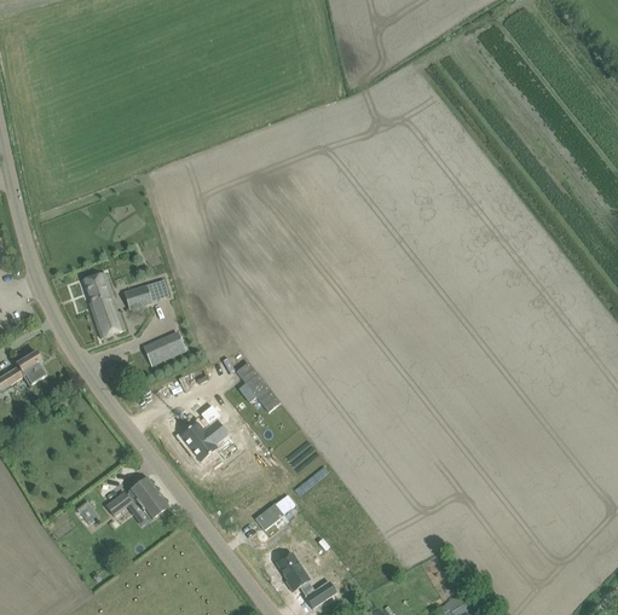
[(104,271),(84,278),(91,301),(88,302),(100,337),(125,329),(119,309),(117,309),(104,271)]
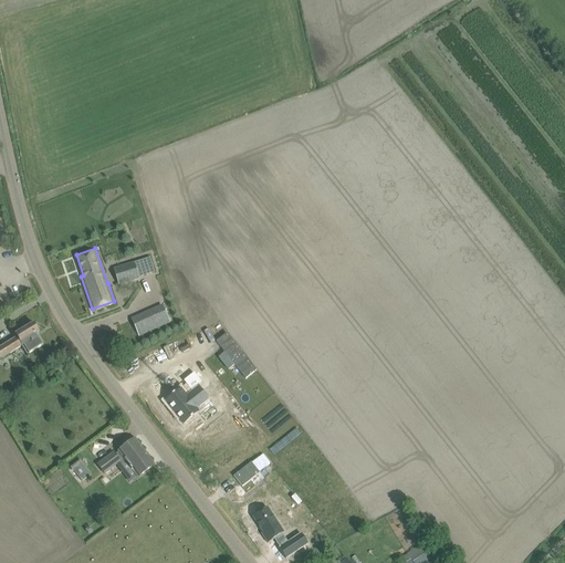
[(121,270),(115,272),(118,283),(138,275),(138,274),(133,260),(118,264),(119,266),(121,270)]
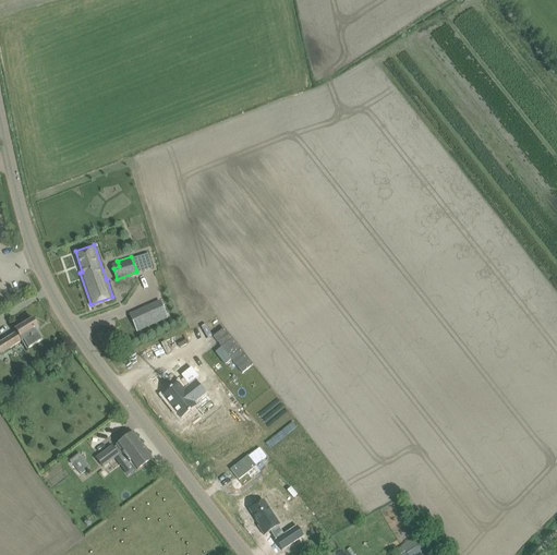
[(146,303),(134,309),(142,326),(155,321),(146,303)]
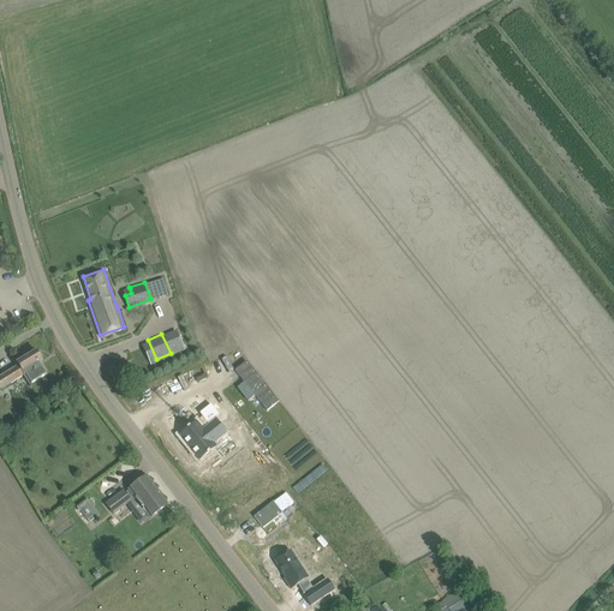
[(16,360),(17,363),(0,372),(0,385),(22,373),(24,377),(25,376),(29,382),(46,371),(39,359),(41,358),(35,348),(16,360)]
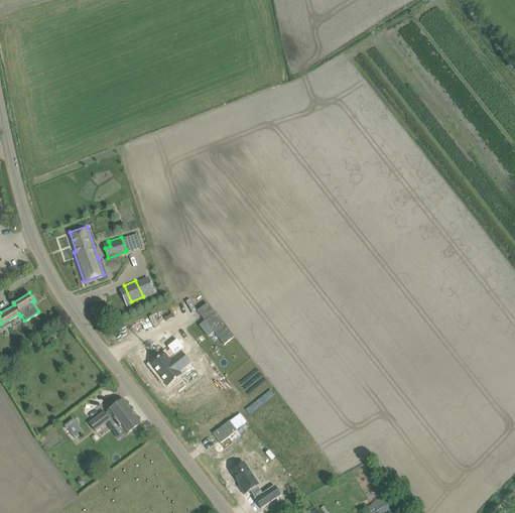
[(187,363),(179,351),(169,359),(164,352),(150,363),(166,384),(180,373),(178,370),(187,363)]
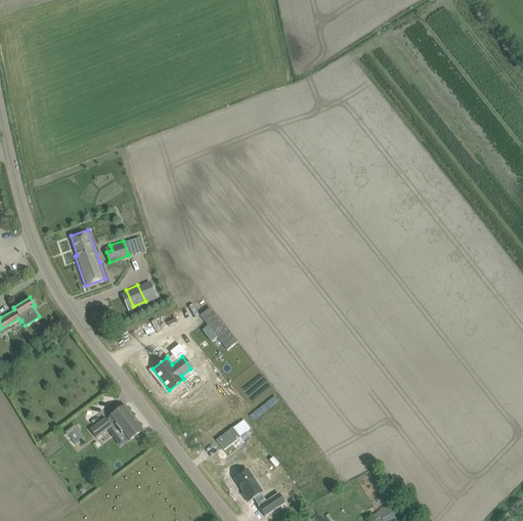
[(89,427),(95,436),(111,425),(113,427),(115,425),(126,439),(141,428),(124,404),(105,418),(104,416),(89,427)]
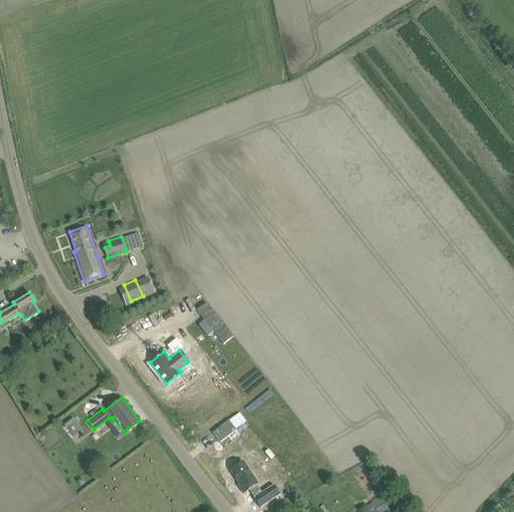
[(62,423),(72,437),(81,429),(71,416),(62,423)]
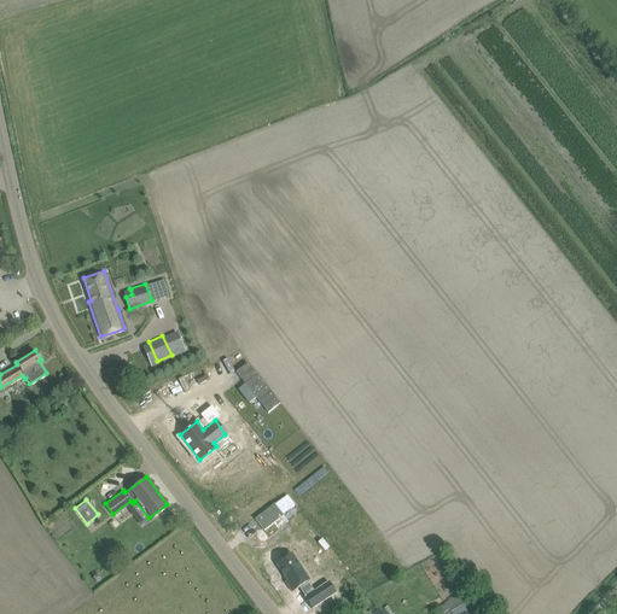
[(303,595),(310,607),(336,590),(327,579),(313,589),(307,579),(309,578),(291,550),(274,561),(286,578),(284,579),(291,590),(298,585),(304,595),(303,595)]
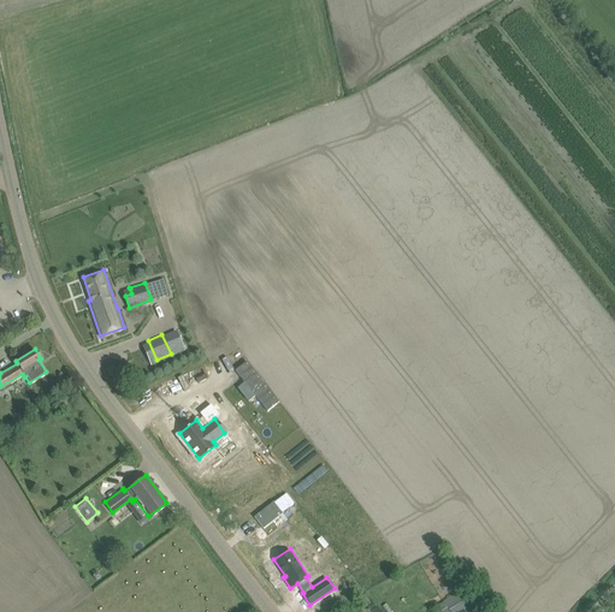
[(443,599),(450,611),(453,611),(468,602),(459,588),(443,599)]
